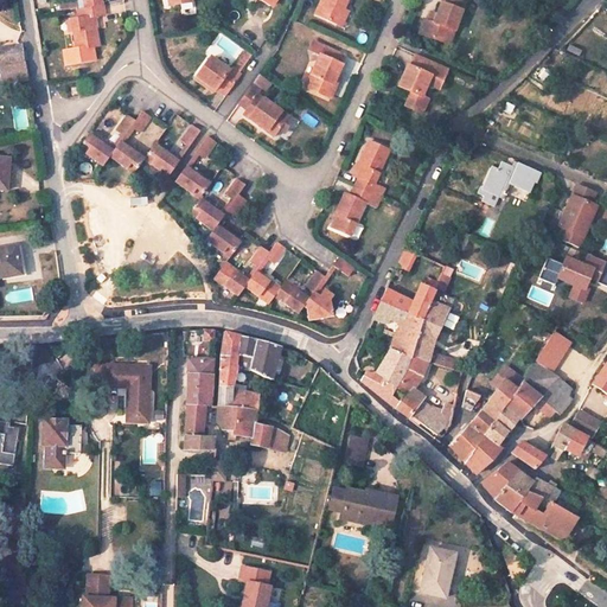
[(59,11),(76,8),(75,0),(58,4),(59,11)]
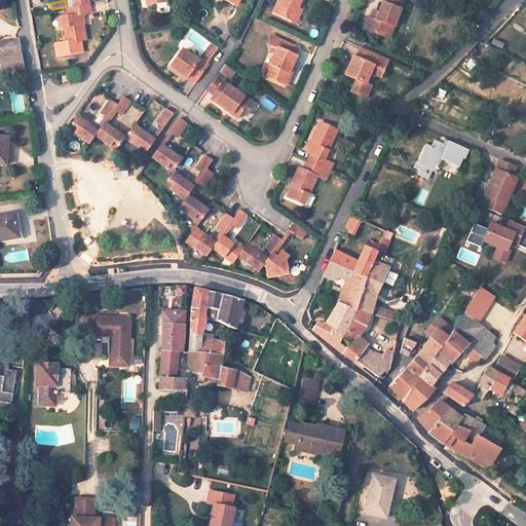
[(301,0),(278,0),(272,13),(292,22),(298,7),(301,0)]
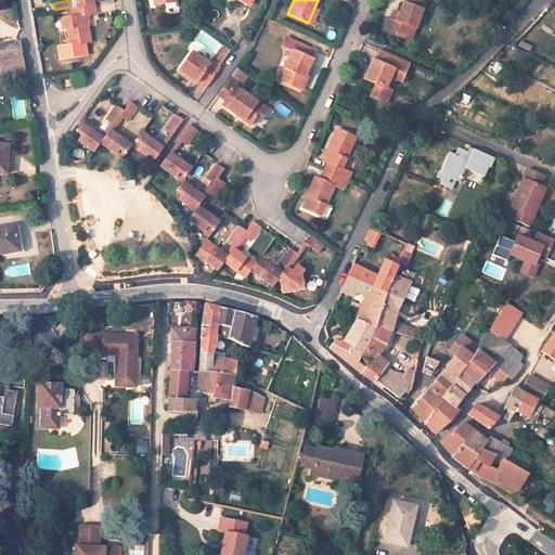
[(415,28),(425,0),(424,0),(403,0),(399,15),(397,22),(391,20),(388,18),(384,31),(403,38),(408,25),(415,28)]
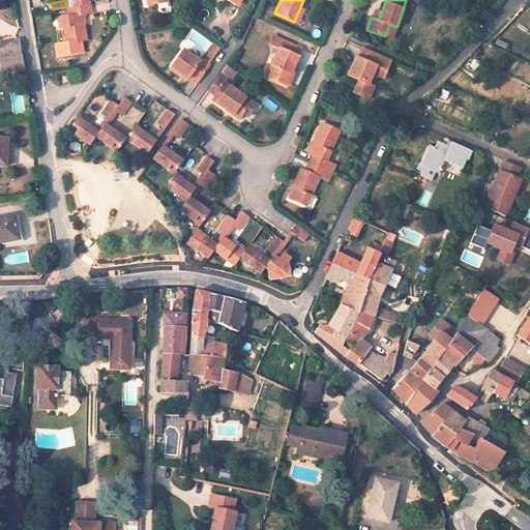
[(96,15),(109,13),(109,3),(96,3),(96,15)]
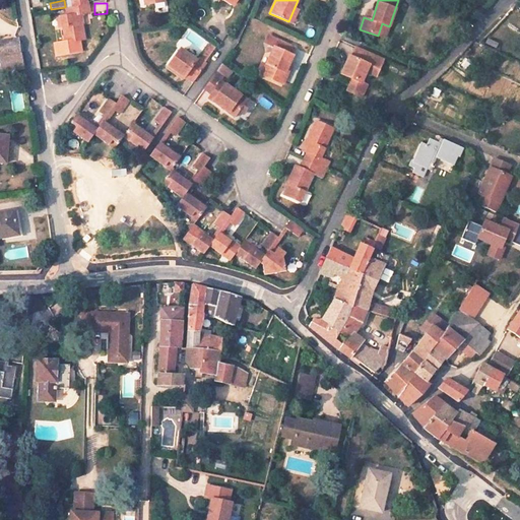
[(80,14),(88,13),(87,5),(72,7),(68,8),(69,15),(61,17),(65,43),(84,40),(80,14)]
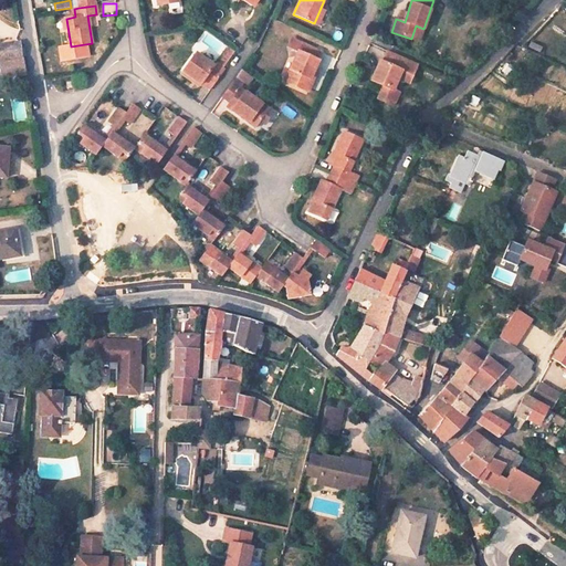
[(321,8),(314,23),(318,25),(325,10),(321,8)]
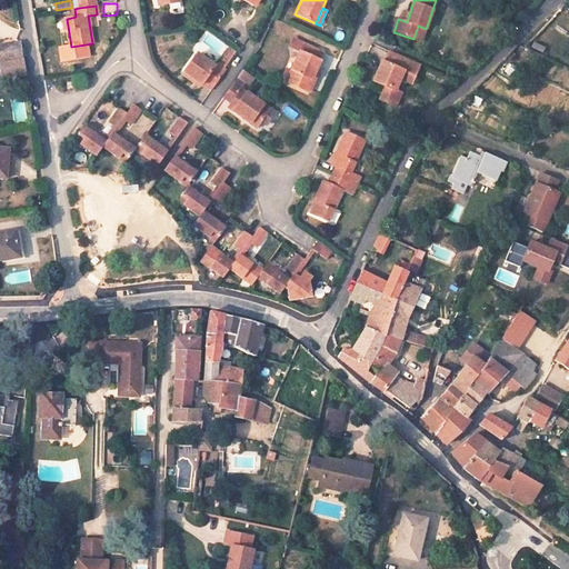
[(421,42),(426,29),(418,26),(413,39),(421,42)]
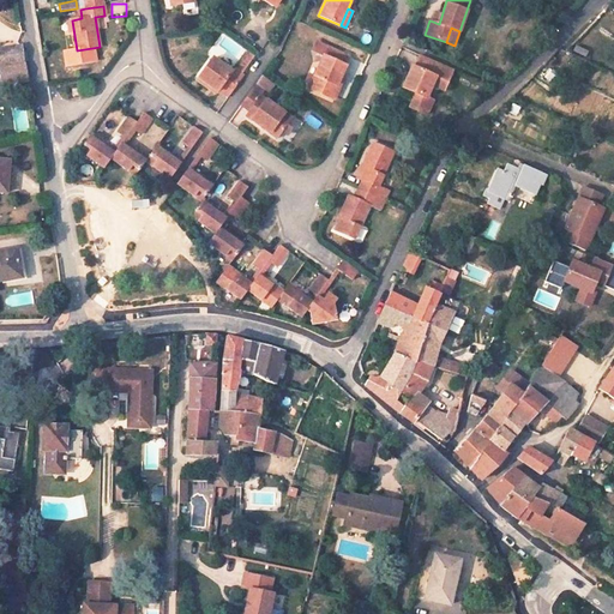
[(318,54),(321,44),(317,42),(312,52),(318,54)]
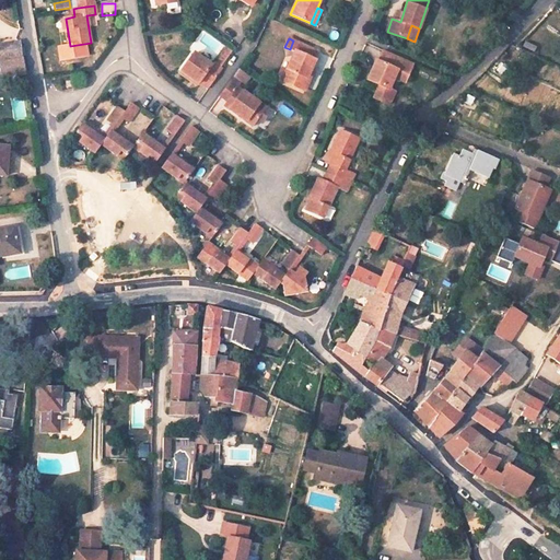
[(317,51),(293,41),(290,49),(294,53),(281,81),(301,90),(311,70),(315,60),(314,60),(317,51)]
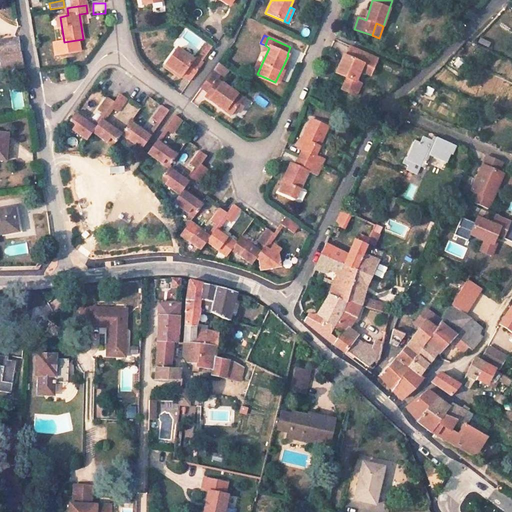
[(19,38),(0,40),(0,54),(1,54),(21,51),(19,38)]
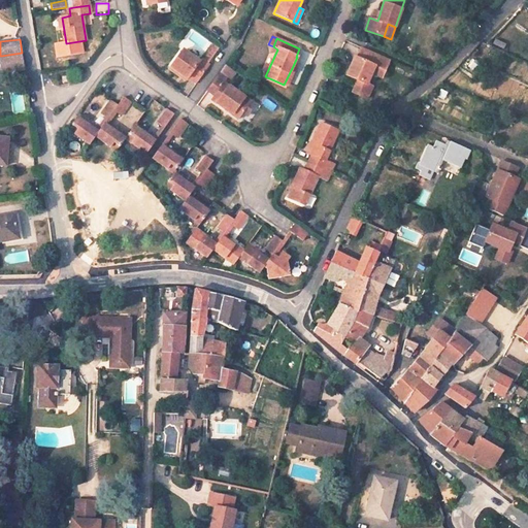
[(203,59),(208,63),(219,48),(212,44),(203,59)]
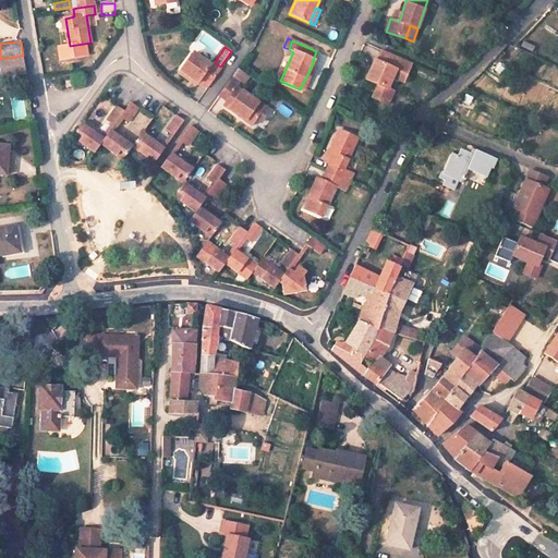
[(411,63),(381,50),(377,61),(374,60),(365,80),(377,85),(372,98),(388,105),(393,92),(388,89),(392,77),(396,71),(407,75),(411,63)]
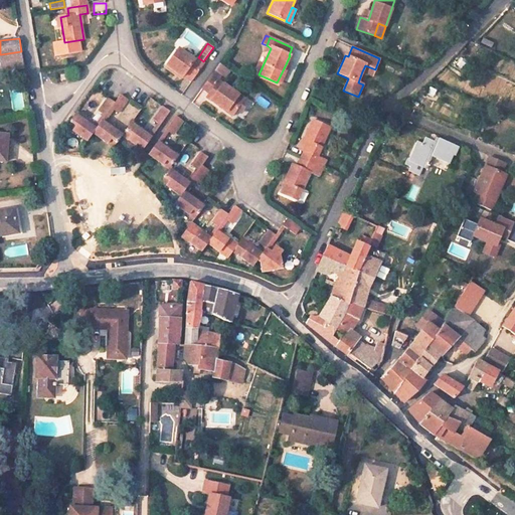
[(183,75),(192,81),(204,64),(195,58),(194,60),(178,49),(166,65),(182,77),(183,75)]
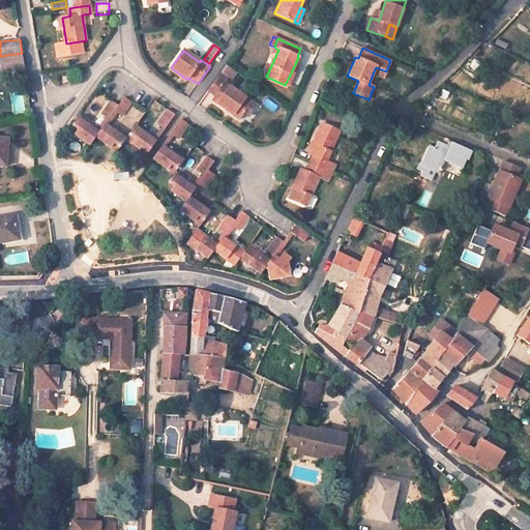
[(22,53),(1,56),(4,75),(25,71),(22,53)]
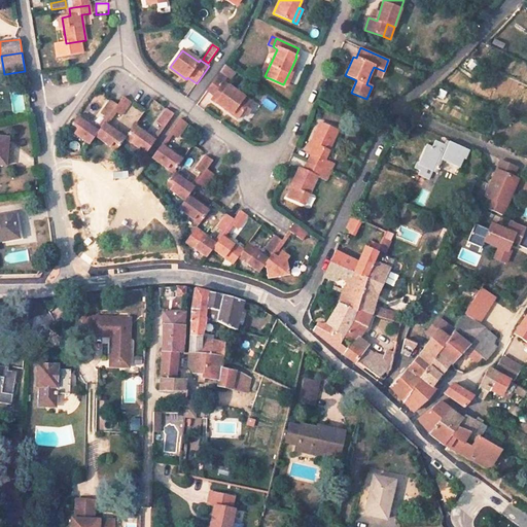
[(219,72),(226,77),(232,70),(225,65),(219,72)]
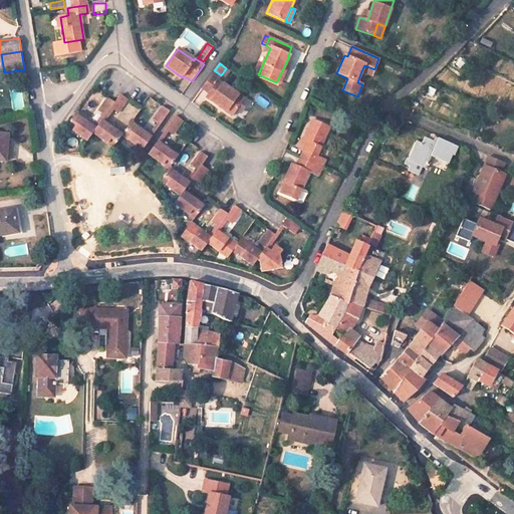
[(285,64),(276,82),(279,83),(288,65),(285,64)]
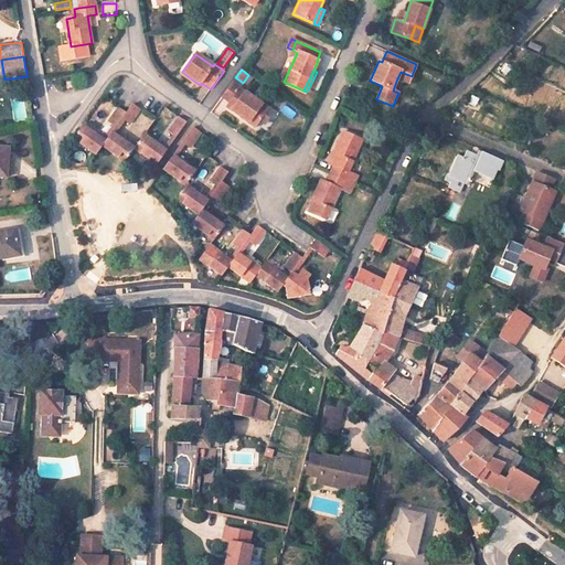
[(401,72),(397,78),(408,83),(412,76),(401,72)]
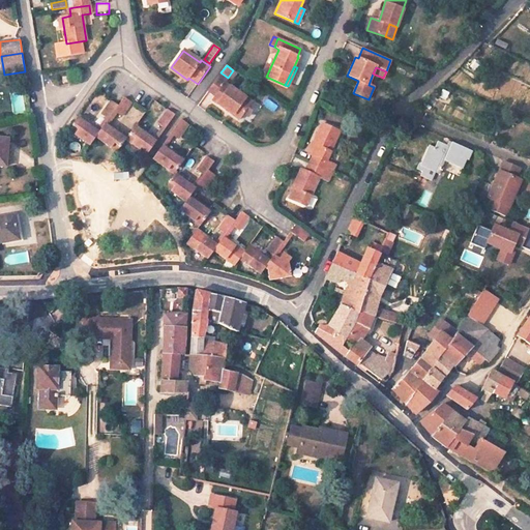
[(228,79),(221,74),(208,91),(214,95),(211,100),(239,119),(244,113),(252,102),(225,83),(228,79)]
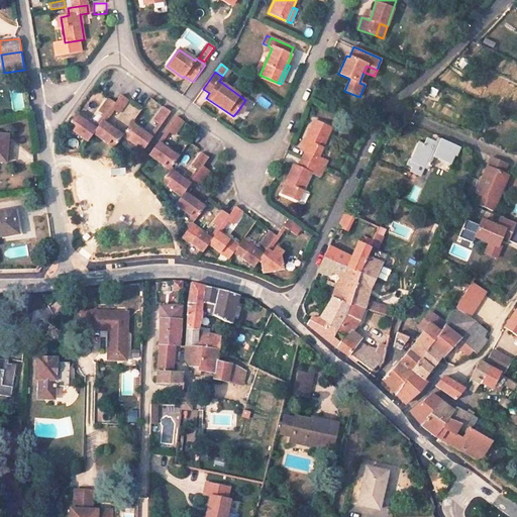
[(436,98),(439,90),(431,88),(429,96),(436,98)]
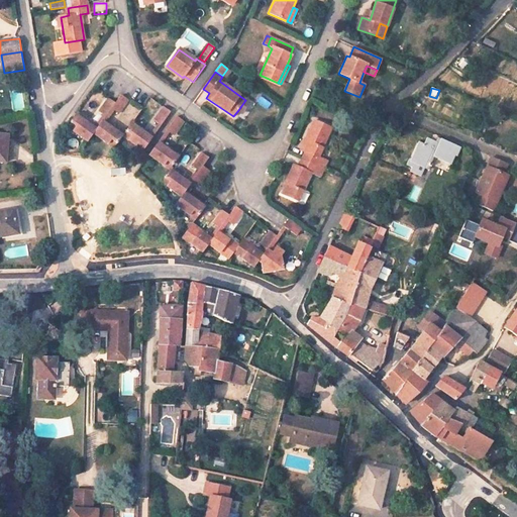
[(118,113),(128,100),(121,95),(115,103),(111,108),(118,113)]
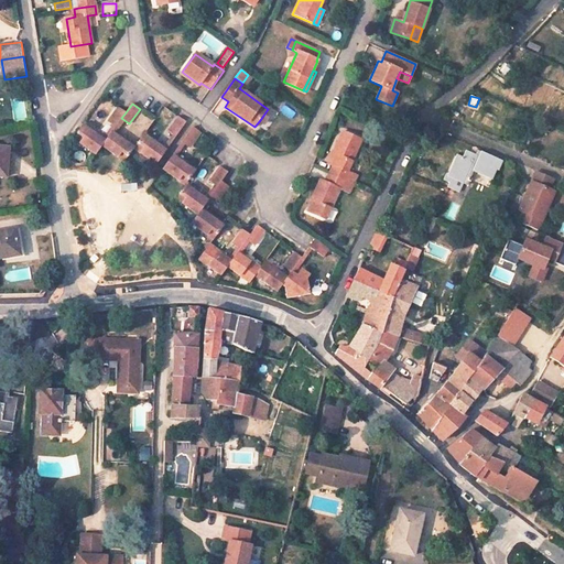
[(121,118),(126,112),(118,107),(108,122),(115,128),(121,118)]
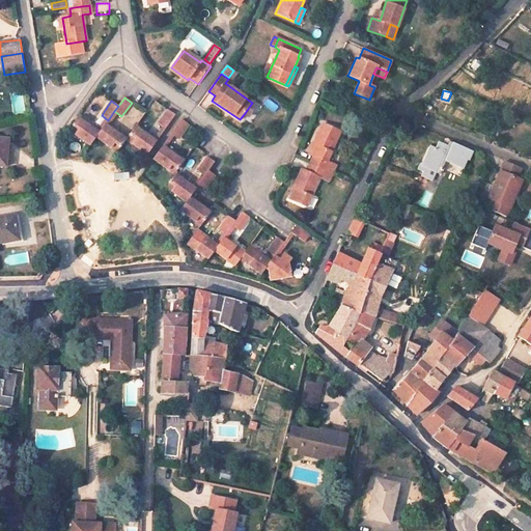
[(245,113),(249,116),(256,106),(252,103),(245,113)]
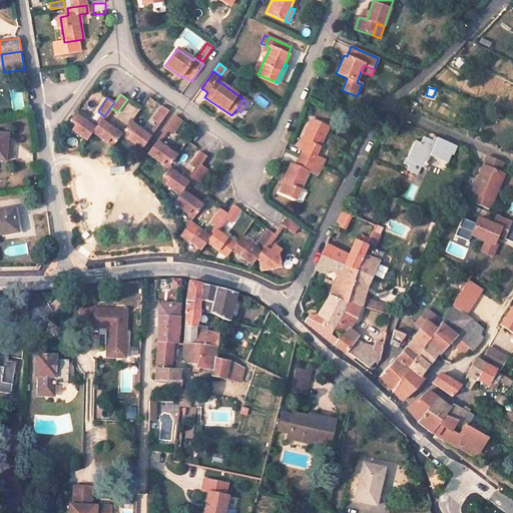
[(169,111),(162,106),(152,119),(159,124),(169,111)]
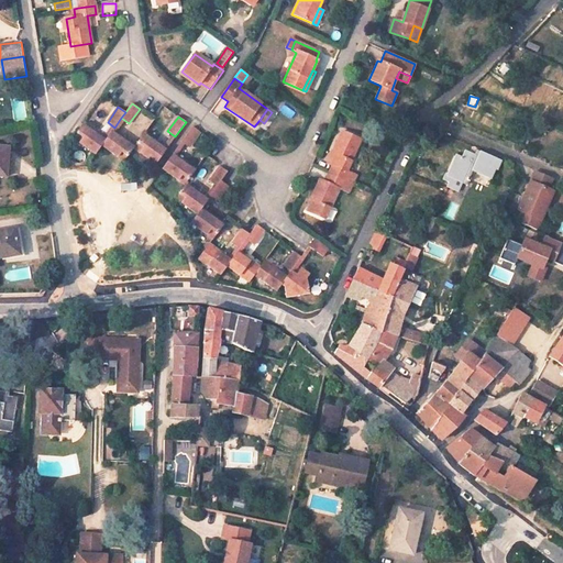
[(101,145),(105,141),(83,125),(73,139),(95,154),(101,145)]
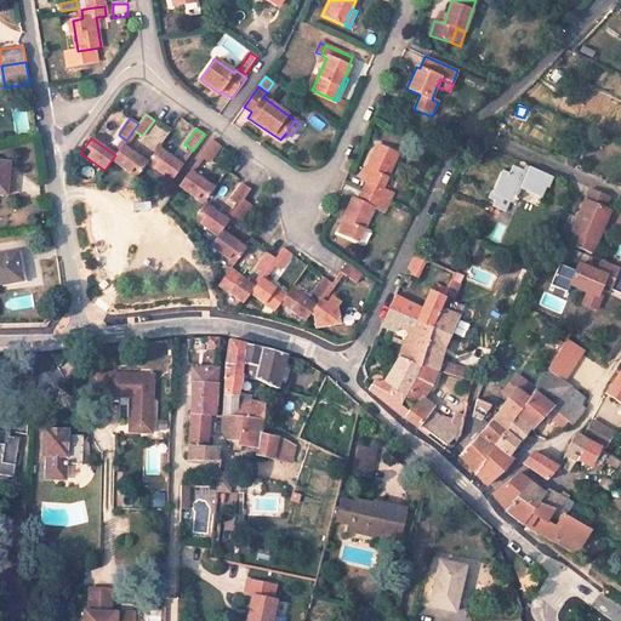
[(209,161),(221,146),(211,140),(200,155),(209,161)]
